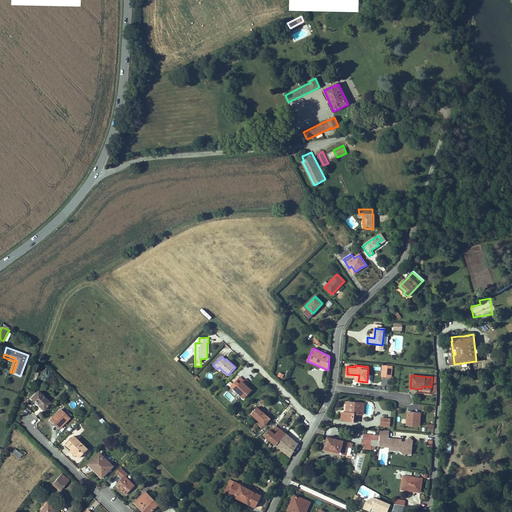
[(239,378),(231,386),(235,389),(244,398),(252,390),(246,385),(239,378)]
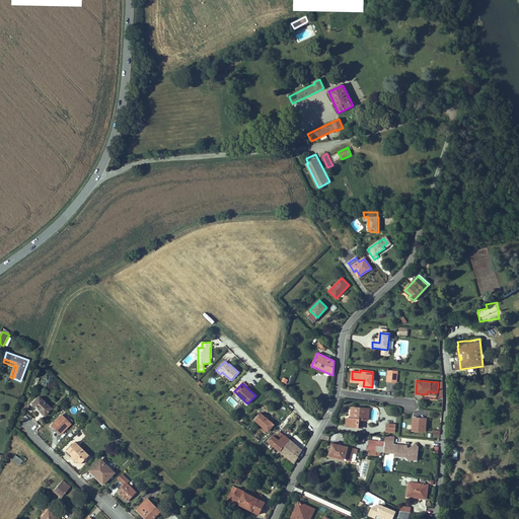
[(51,409),(39,397),(32,403),(34,405),(33,406),(43,417),(51,409)]
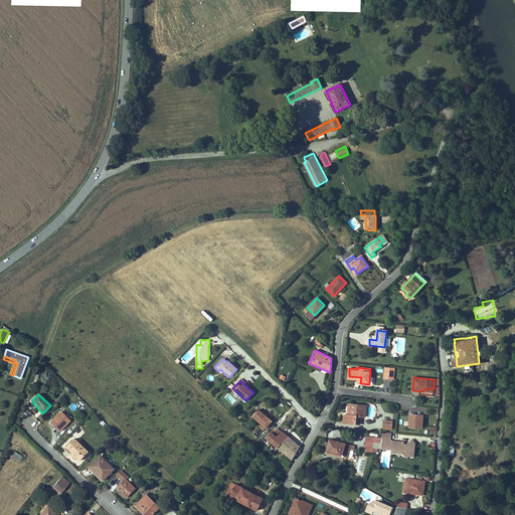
[(349,404),(348,415),(344,414),(344,423),(356,424),(356,421),(360,421),(361,416),(362,405),(349,404)]
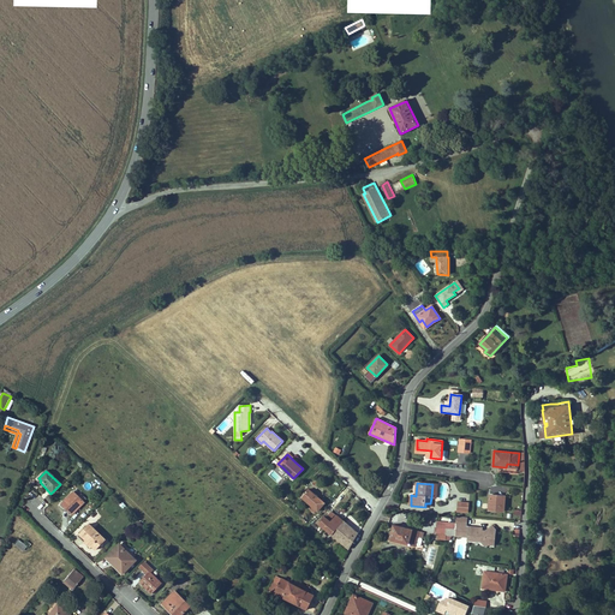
[(303,497),(305,500),(312,491),(309,489),(303,497)]
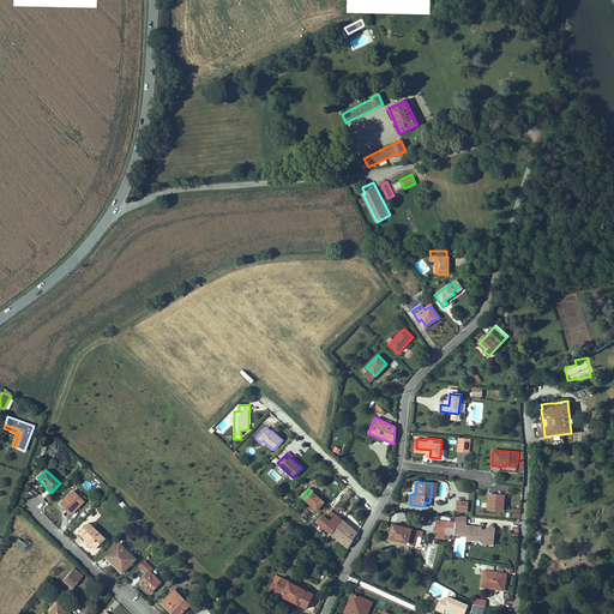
[(60,503),(65,507),(66,506),(72,512),(83,501),(72,491),(60,503)]
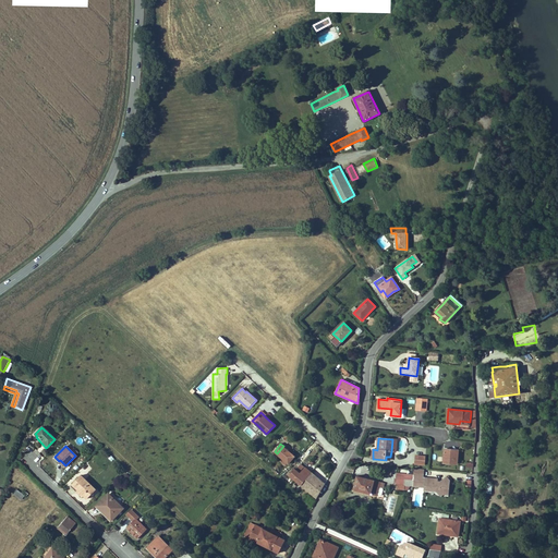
[(294,457),(283,446),(277,453),(279,456),(287,462),(288,463),(294,457)]
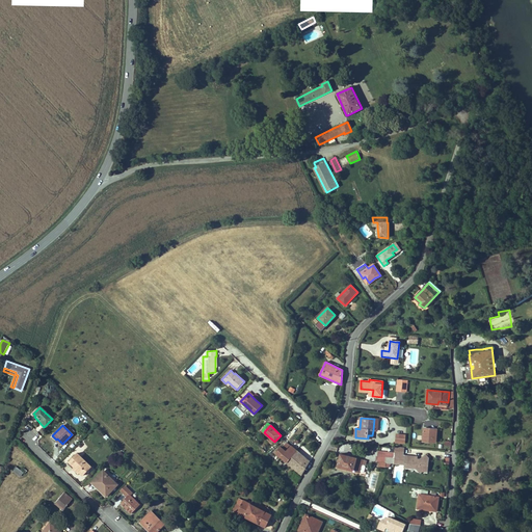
[(429,429),(424,428),(423,441),(436,442),(436,431),(429,430),(429,429)]
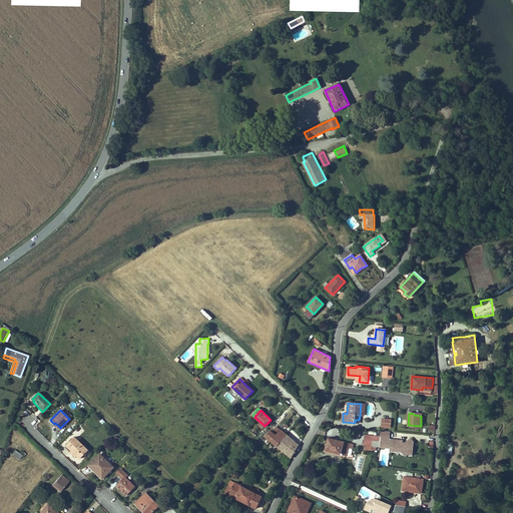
[(271,441),(281,430),(277,427),(272,432),(271,431),(266,436),(271,441)]
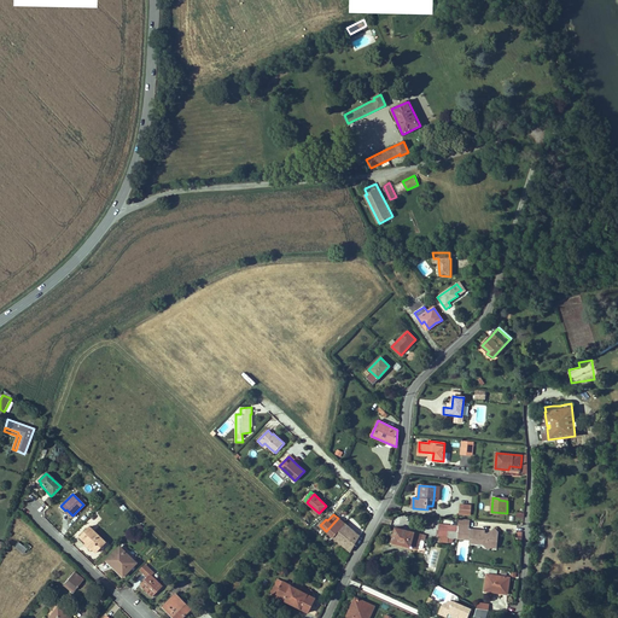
[(338,518),(326,531),(333,537),(344,524),(338,518)]
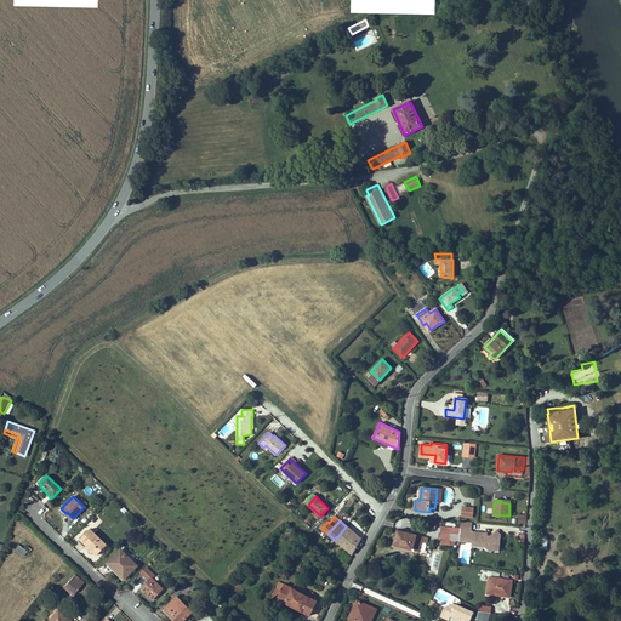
[(462,522),(461,530),(463,531),(471,531),(472,531),(473,522),(462,522)]
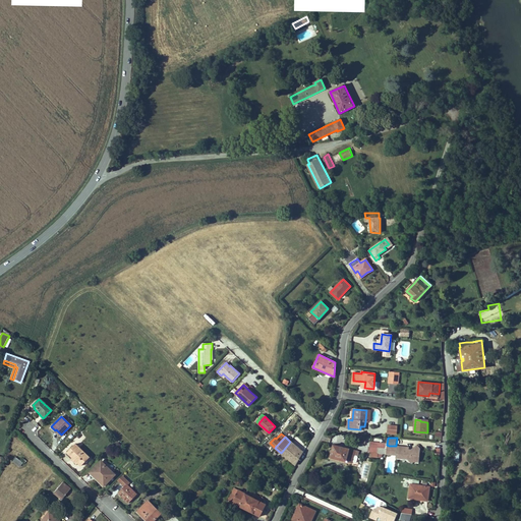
[(290,442),(281,453),(296,465),(303,452),(290,442)]
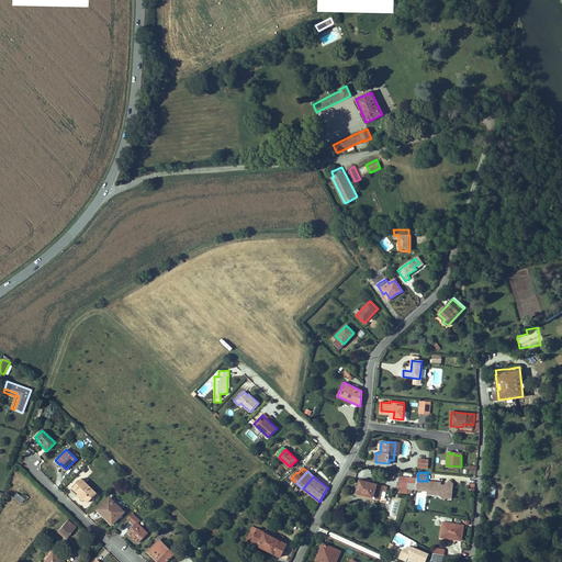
[(82,479),(72,489),(80,495),(79,496),(83,501),(85,499),(88,502),(97,493),(82,479)]
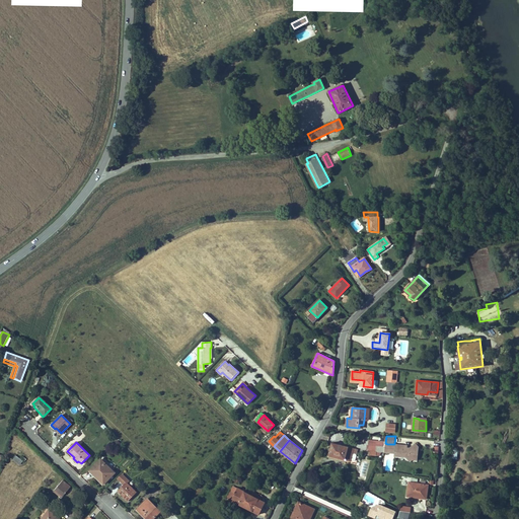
[(357,454),(358,449),(332,443),(328,456),(351,461),(353,453),(357,454)]
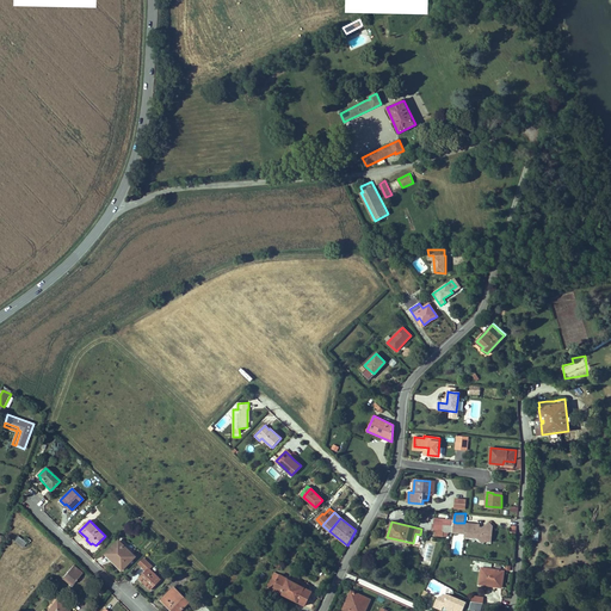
[(454,526),(452,534),(464,535),(466,523),(464,523),(463,523),(462,531),(456,530),(456,523),(454,522),(454,526)]
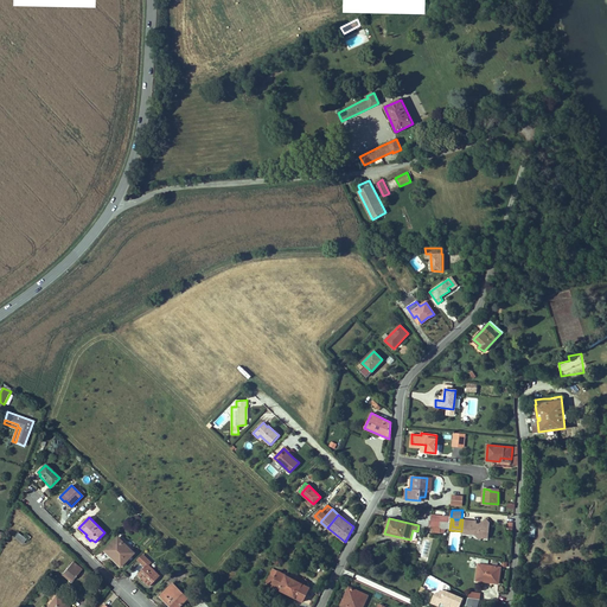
[(489,531),(490,529),(483,521),(479,523),(477,523),(477,521),(462,519),(461,531),(461,534),(475,535),(480,540),(483,537),(489,531)]
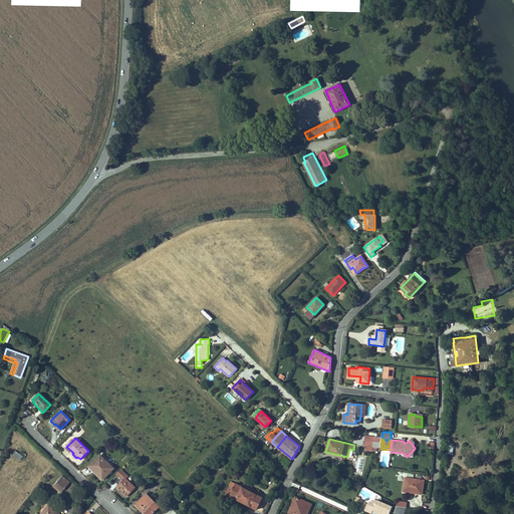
[(20,460),(22,456),(14,451),(12,455),(20,460)]
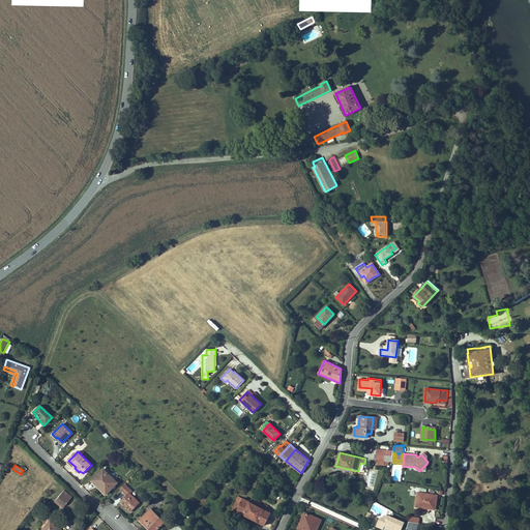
[(117,482),(102,469),(92,480),(96,484),(97,483),(101,488),(100,489),(106,494),(117,482)]
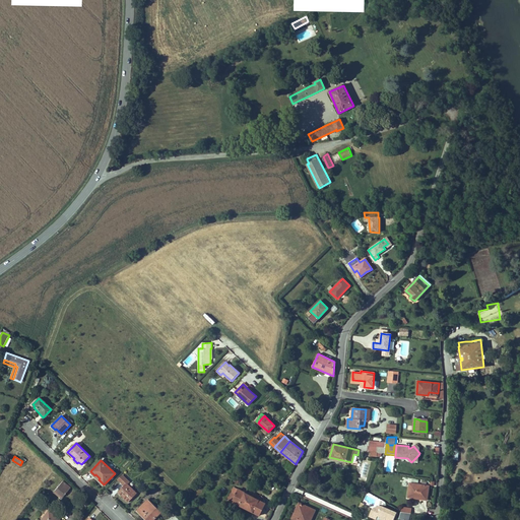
[(124,485),(118,492),(128,502),(137,493),(128,483),(126,482),(128,480),(126,478),(121,483),(124,485)]
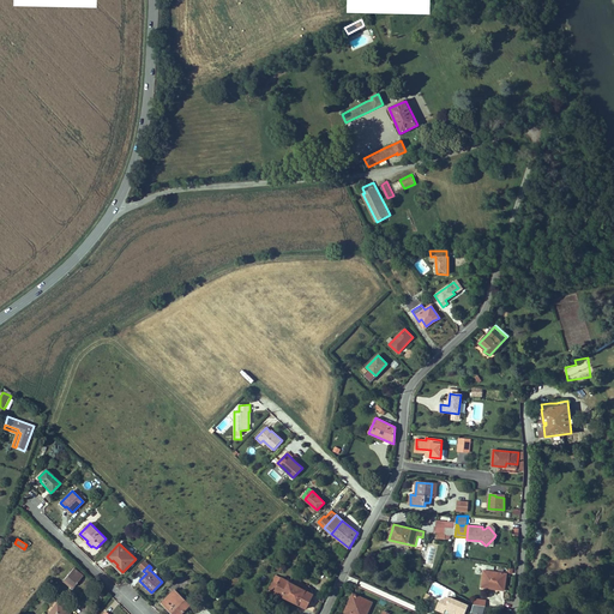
[(83,576),(73,569),(62,581),(72,588),(83,576)]
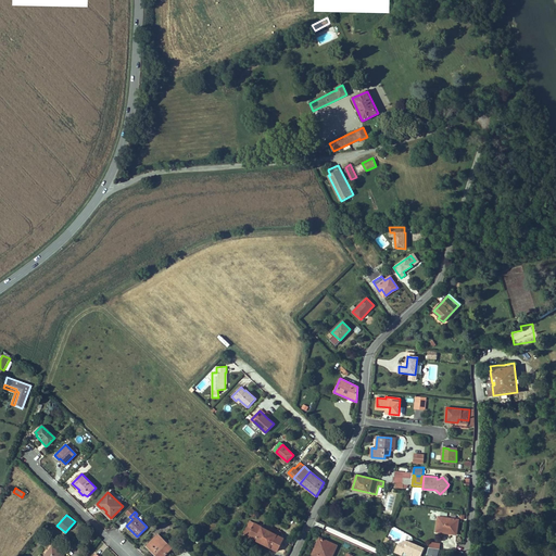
[(438,516),(436,529),(452,532),(452,533),(456,534),(459,519),(438,516)]
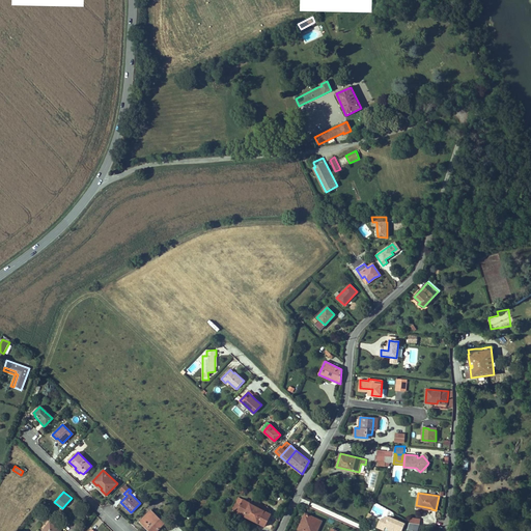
[(250,503),(240,498),(232,510),(264,527),(271,514),(271,513),(271,512),(271,510),(270,509),(268,512),(250,503)]
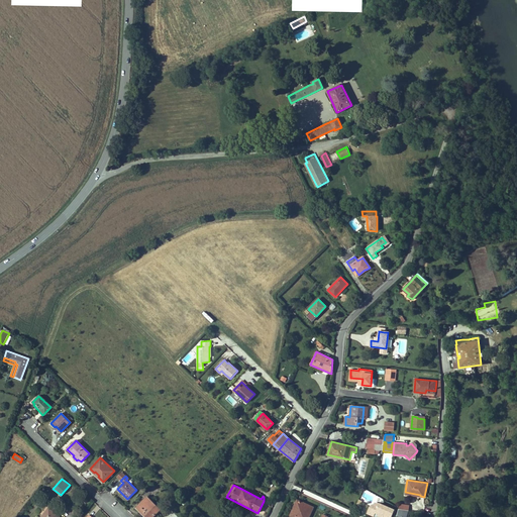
[(136,508),(142,513),(143,512),(148,516),(151,516),(160,509),(147,497),(136,508)]
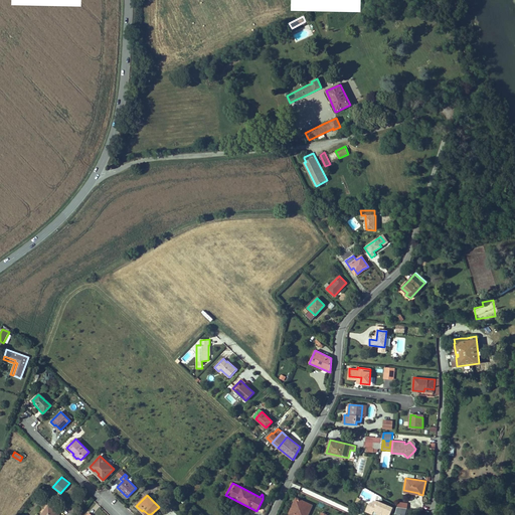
[(307,514),(312,505),(296,498),(289,514),(291,514),(295,514),(296,514),(298,514),(307,514)]
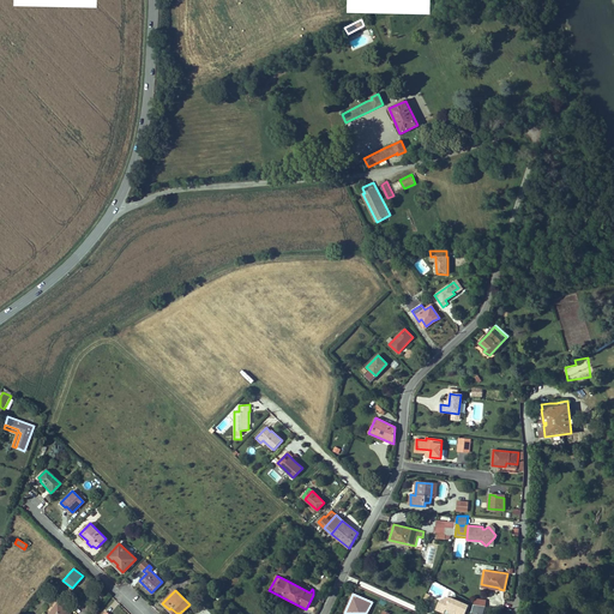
[(446,608),(450,611),(450,613),(455,613),(456,612),(459,613),(464,613),(469,606),(450,597),(447,605),(439,601),(435,609),(444,613),(446,608)]
